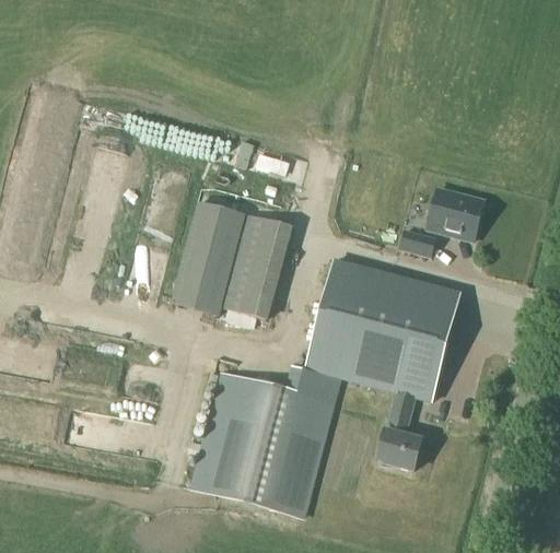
[(85,97),(82,125),(117,128),(120,101),(85,97)]
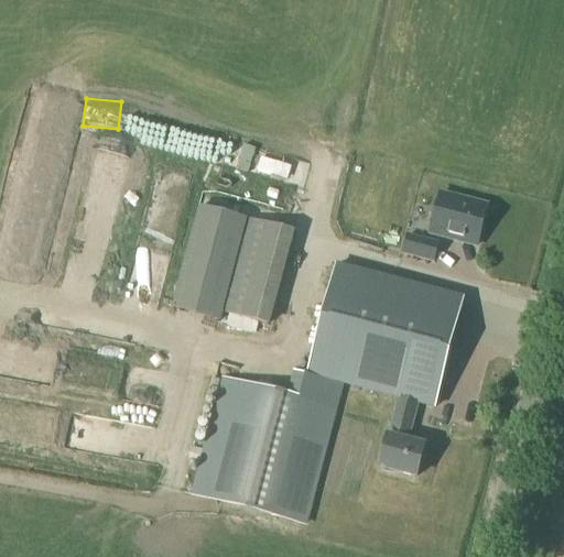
[(223,159),(217,184),(296,203),(302,178),(223,159)]
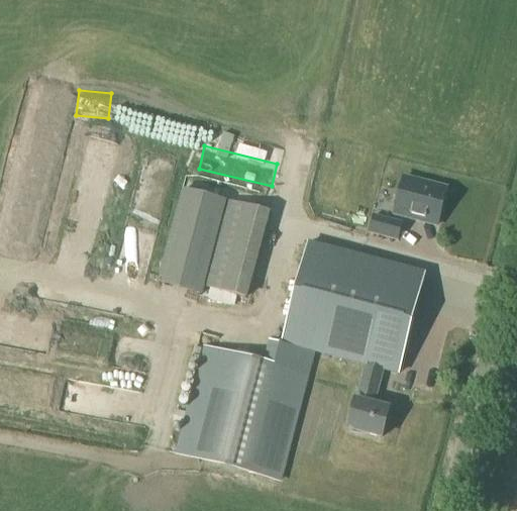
[(403,174),(394,208),(437,220),(446,186),(403,174)]
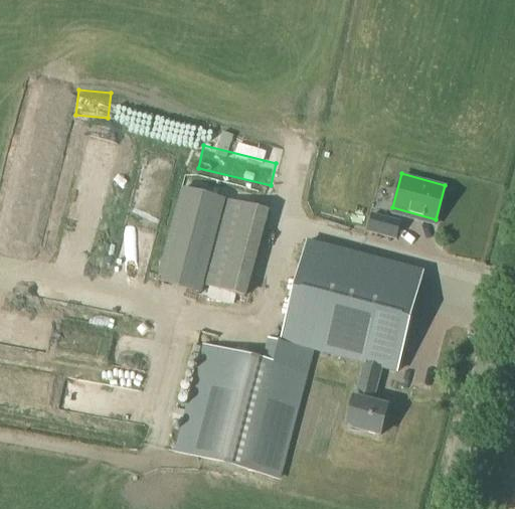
[(174,182),(149,276),(194,288),(196,281),(201,264),(219,194),(174,182)]
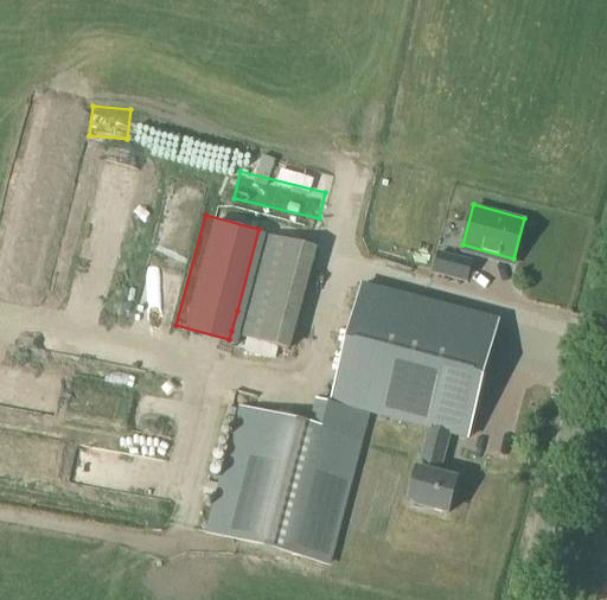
[(317,244),(259,229),(237,311),(295,326),(317,244)]
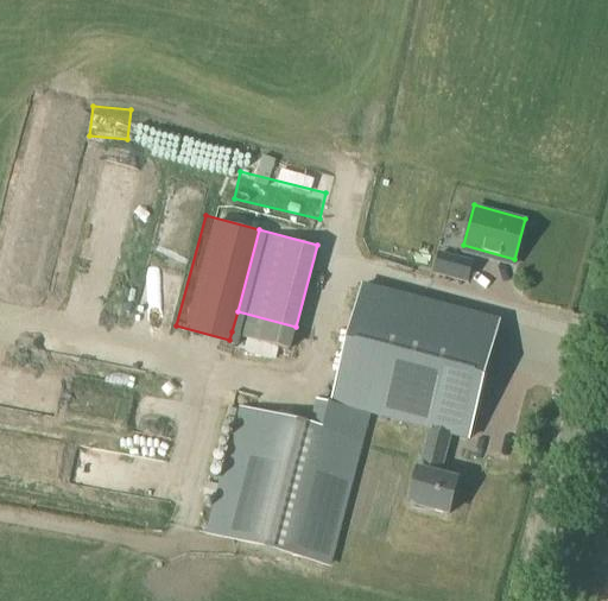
[(468,278),(474,257),(438,247),(431,270),(468,278)]
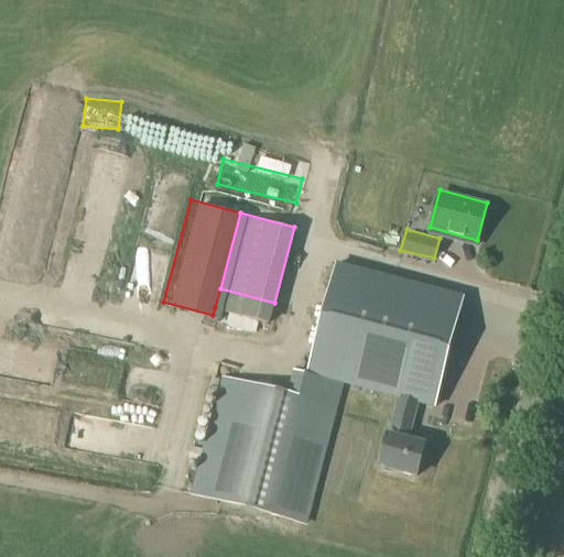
[(435,403),(463,295),(335,261),(300,394),(224,374),(204,446),(201,459),(193,491),(305,521),(343,379),(397,393),(379,462),(416,472),(424,443),(408,438),(419,399),(435,403)]
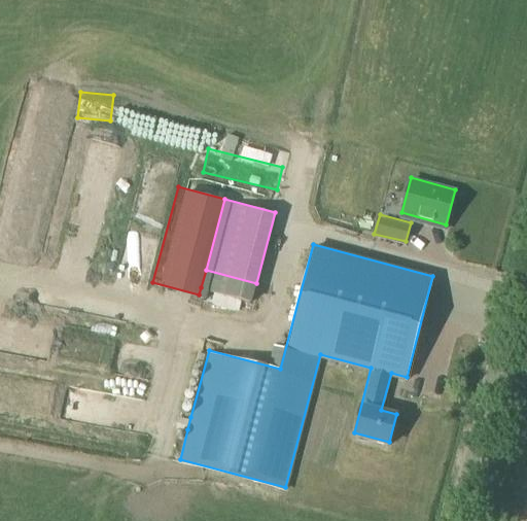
[(251,301),(256,283),(206,270),(201,287),(251,301)]
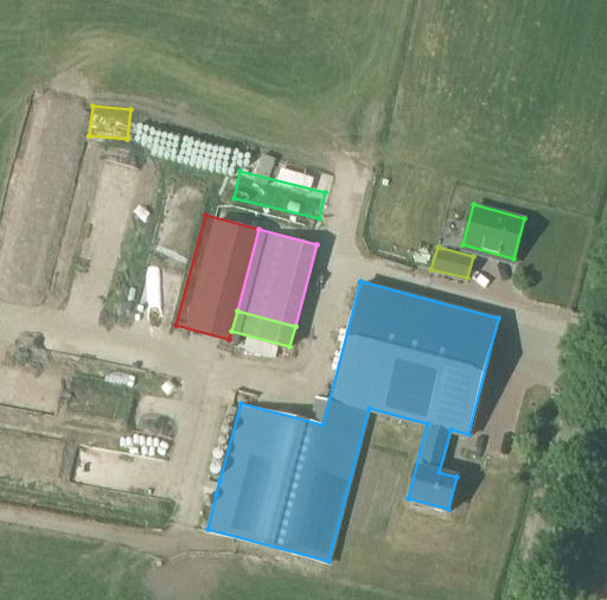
[(204,491),(216,495),(219,480),(208,478),(204,491)]
